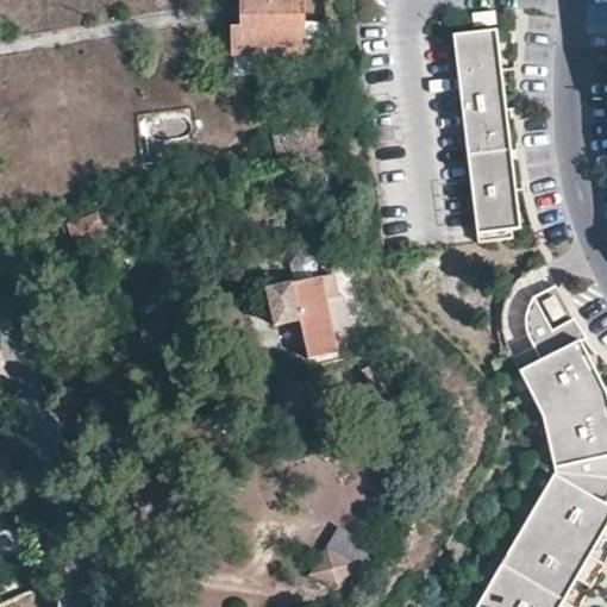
[(232,22),(232,51),(300,51),(300,0),(239,0),(239,22),(232,22)]
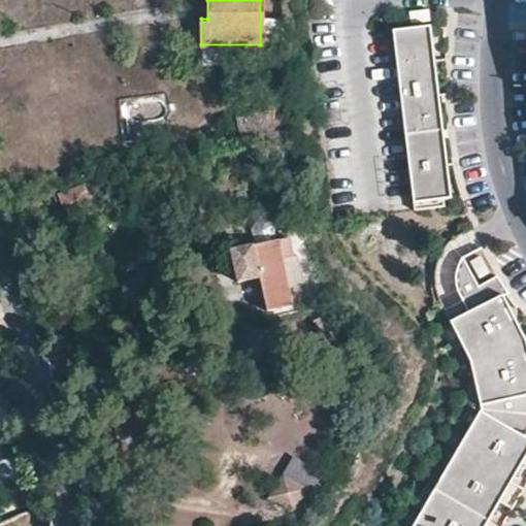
[(407,10),(409,21),(428,19),(427,8),(407,10)]
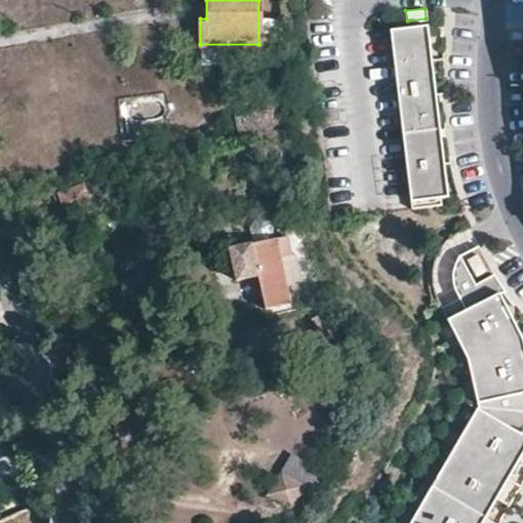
[(279,17),(259,18),(258,44),(278,43),(279,17)]
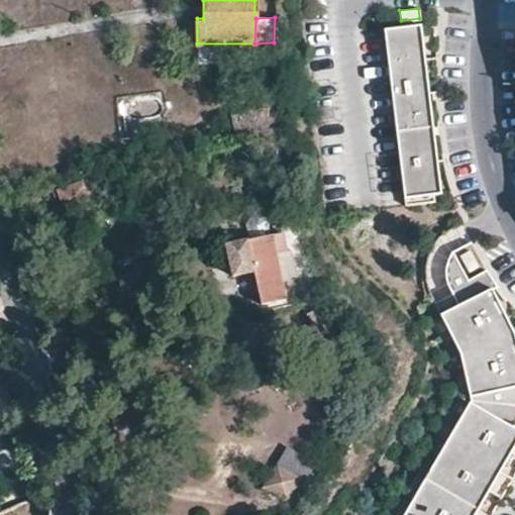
[(417,59),(415,47),(421,33),(419,24),(383,28),(404,204),(433,201),(427,148),(433,135),(432,125),(425,126),(423,114),(429,100),(428,91),(421,92),(419,81),(425,68),(423,58),(417,59)]
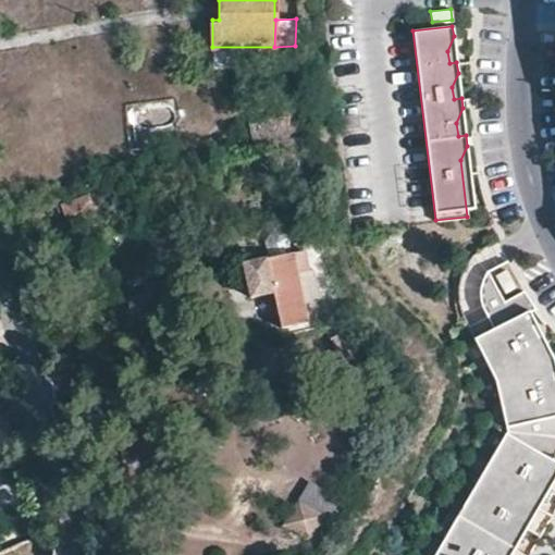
[(456,62),(454,36),(447,51),(449,63),(456,62)]
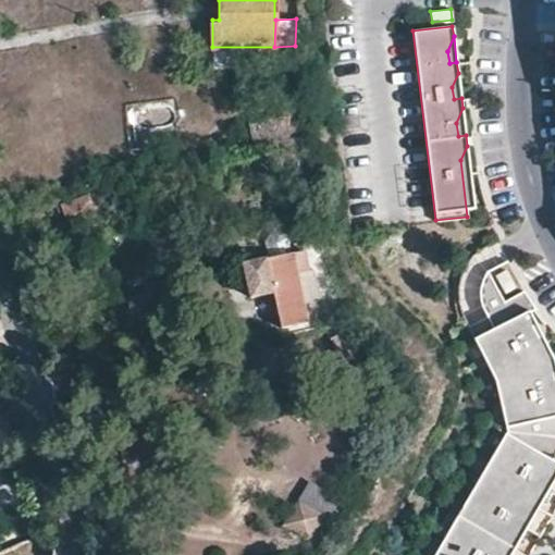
[(461,98),(458,73),(452,87),(454,99),(461,98)]
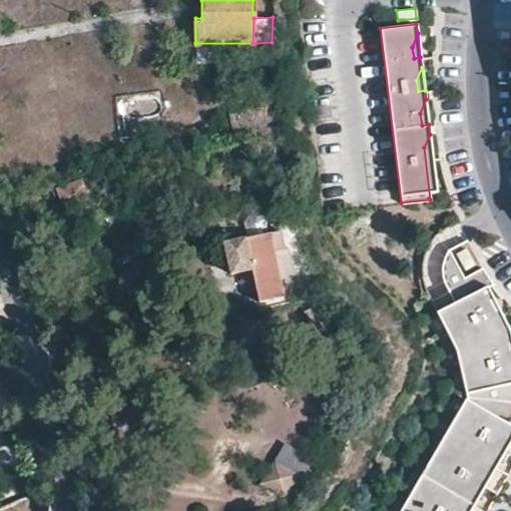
[(260,98),(261,106),(229,113),(232,133),(253,129),(272,124),(272,96),(260,98)]
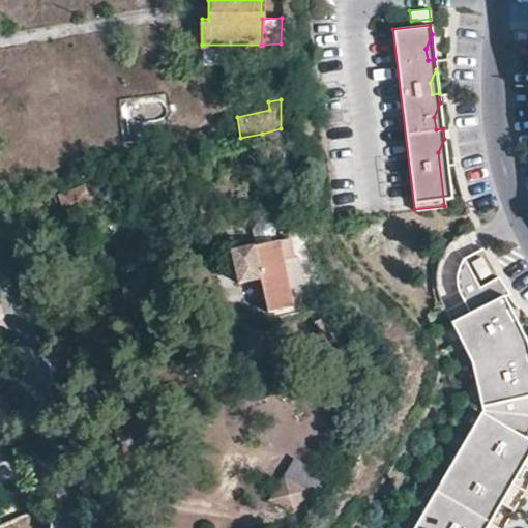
[(443,128),(440,103),(434,117),(436,129),(443,128)]
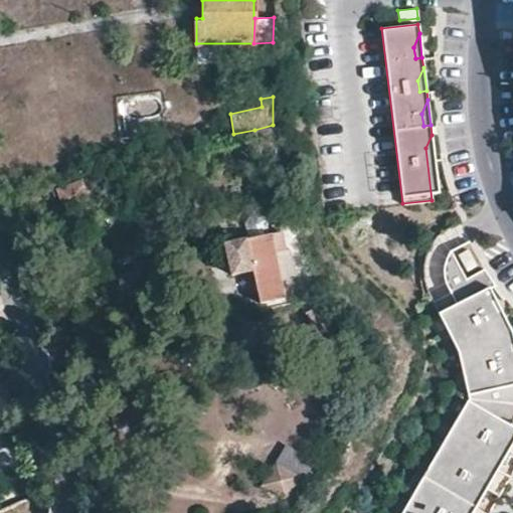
[(439,192),(432,135),(425,148),(432,193),(439,192)]
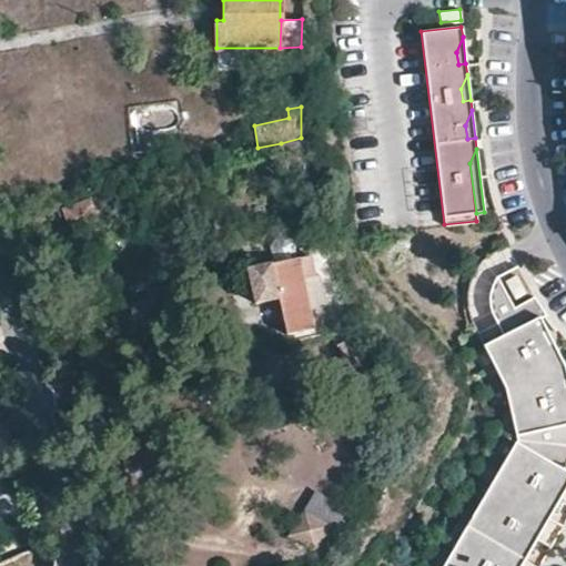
[(90,210),(87,196),(59,204),(63,218),(90,210)]
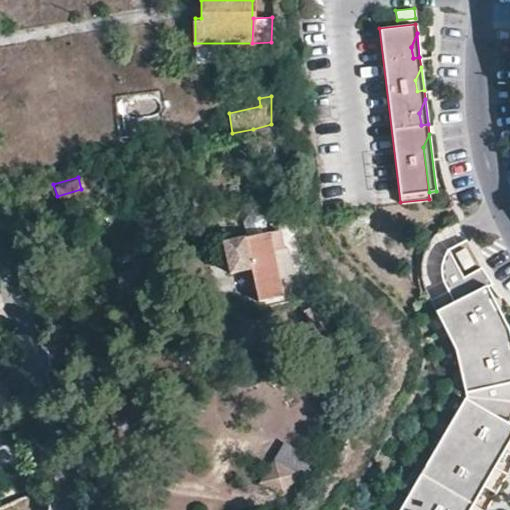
[(197,217),(187,220),(190,228),(199,226),(197,217)]
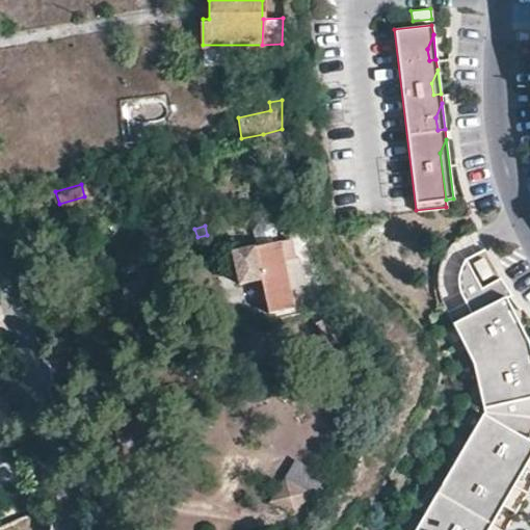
[(303,293),(295,253),(291,254),(287,237),(232,249),(238,282),(260,277),(272,330),(296,326),(290,295),(303,293)]
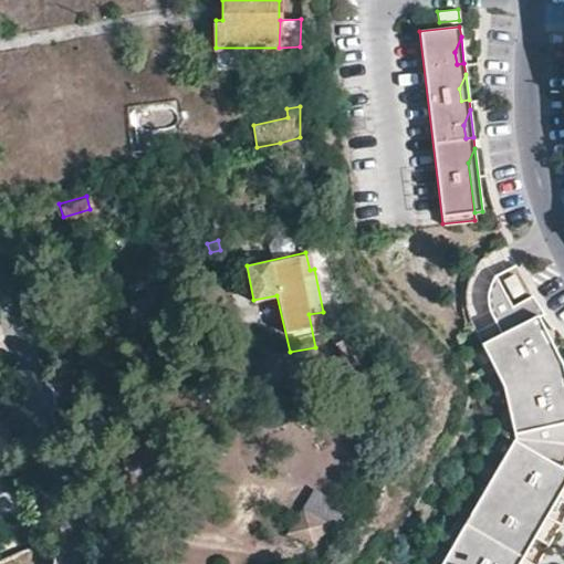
[(227,263),(237,264),(237,254),(228,253),(227,263)]
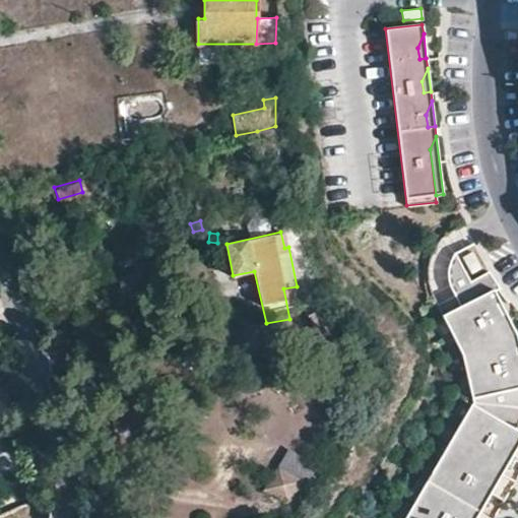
[(480,267),(471,250),(461,256),(470,272),(480,267)]
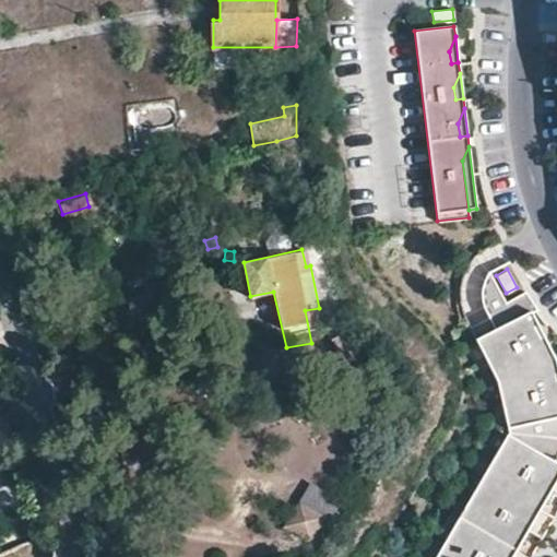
[(531,310),(536,308),(524,291),(508,301),(489,271),(483,284),(483,299),(485,309),(496,329),(524,313),(531,310)]
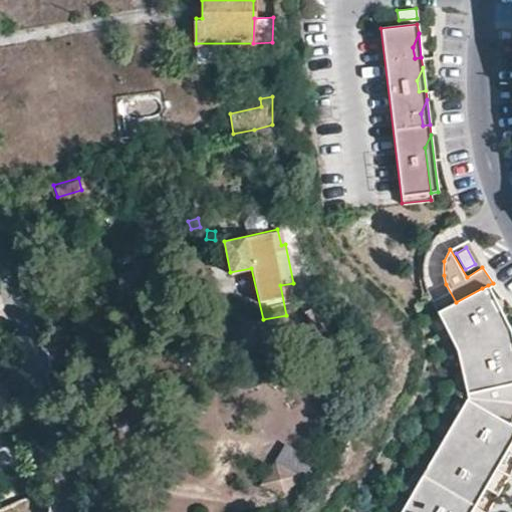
[(511,335),(511,331),(488,285),(482,288),(504,334),(511,369),(511,335)]
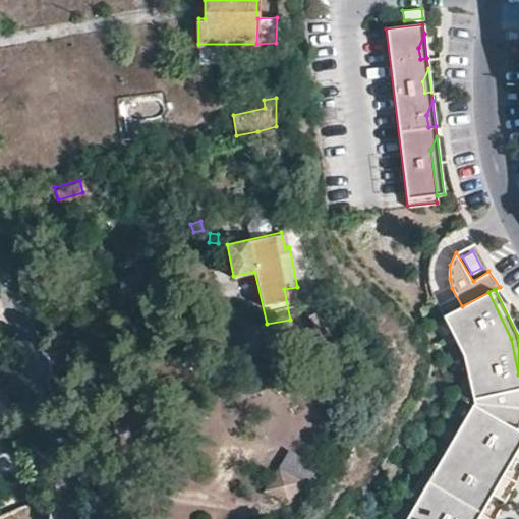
[(518,375),(511,339),(488,292),(462,306),(444,314),(461,348),(471,399),(518,388),(518,375)]
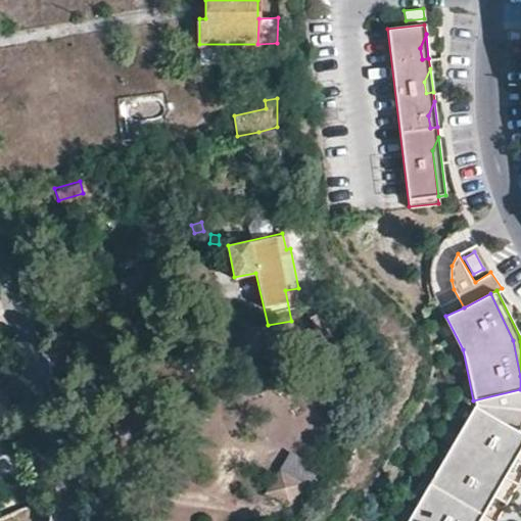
[(520,426),(520,389),(473,400),(474,406),(518,431),(520,426)]
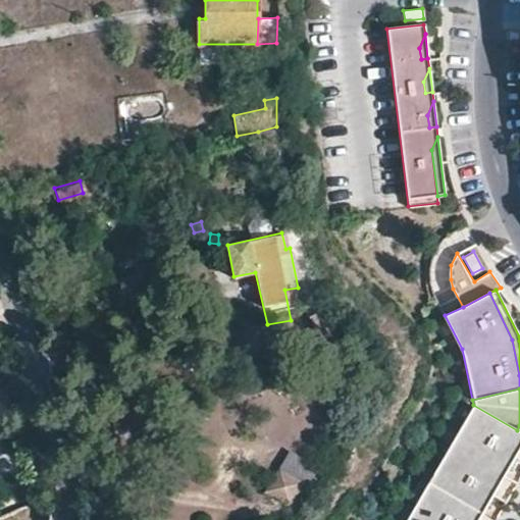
[(501,481),(490,475),(498,463),(508,469),(519,447),(519,442),(513,437),(517,430),(473,405),(406,519),(477,519),(478,519),(468,514),(476,501),(485,507),(501,481)]
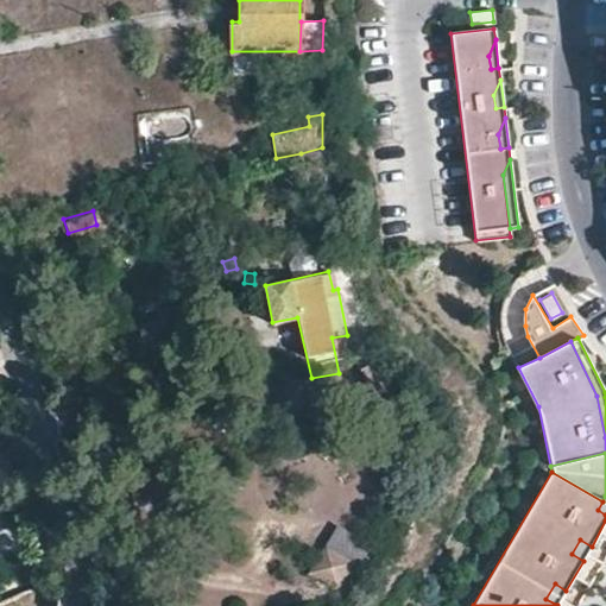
[(584,561),(592,547),(580,540),(572,554),(584,561)]
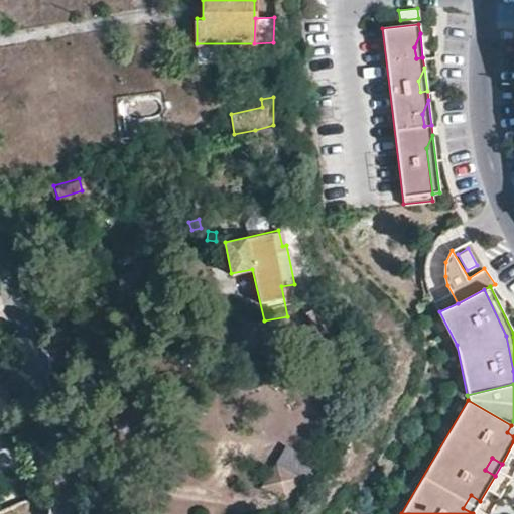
[(298,476),(273,462),(257,486),(283,500),(298,476)]
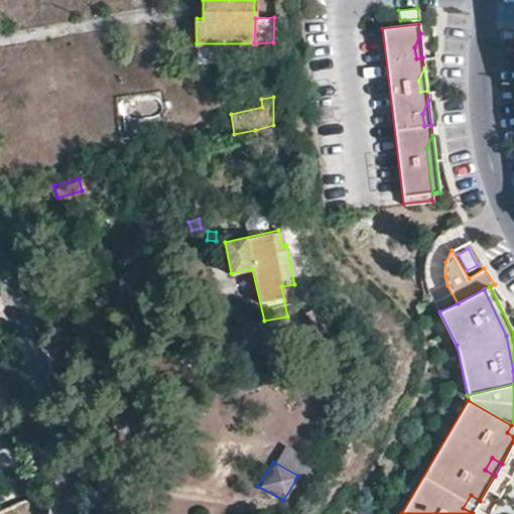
[(473,513),(480,501),(471,495),(463,508),(473,513)]
